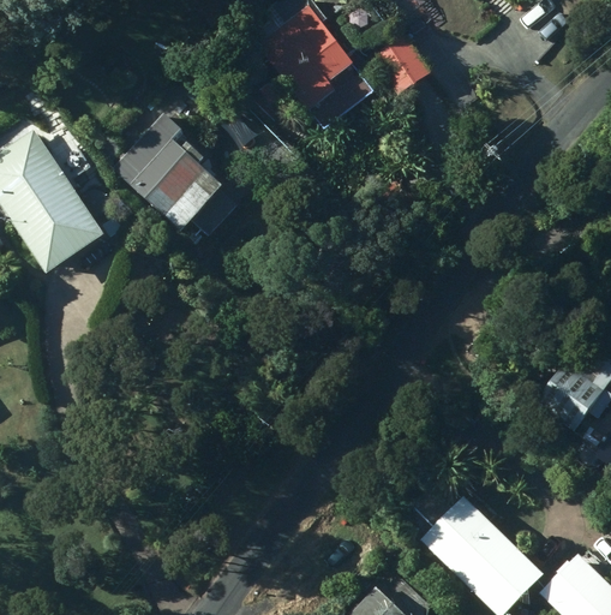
[(352,63),(307,0),(299,0),(283,12),(288,19),(256,43),(277,73),(262,85),(273,100),(288,88),(305,112),(336,90),(328,79),(352,63)]
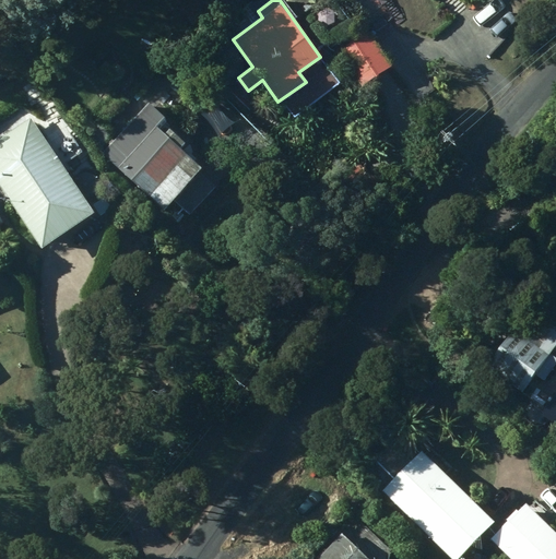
[(164,212),(203,167),(179,145),(184,141),(169,128),(165,133),(156,126),(164,116),(148,102),(99,154),(164,212)]
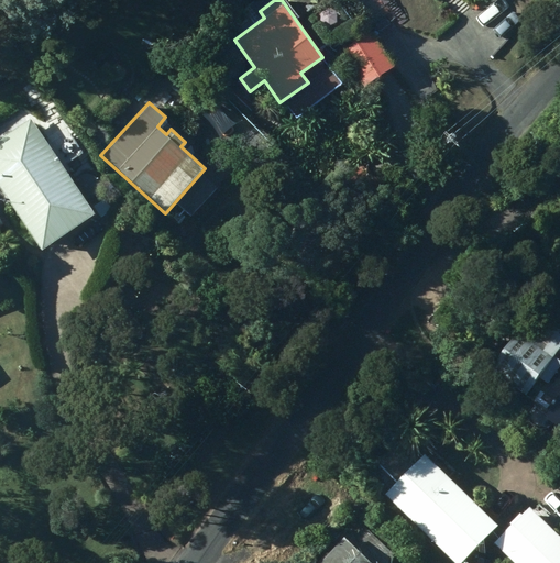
[(96,214),(31,117),(0,136),(0,186),(42,250),(96,214)]
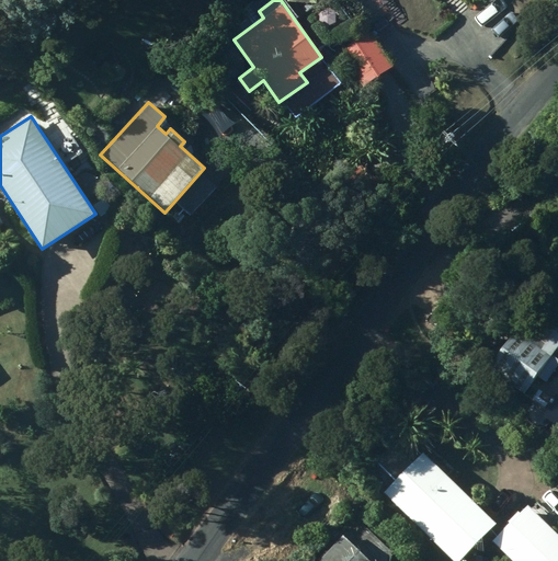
[(487,367),(525,393),(557,345),(557,332),(526,310),(487,367)]
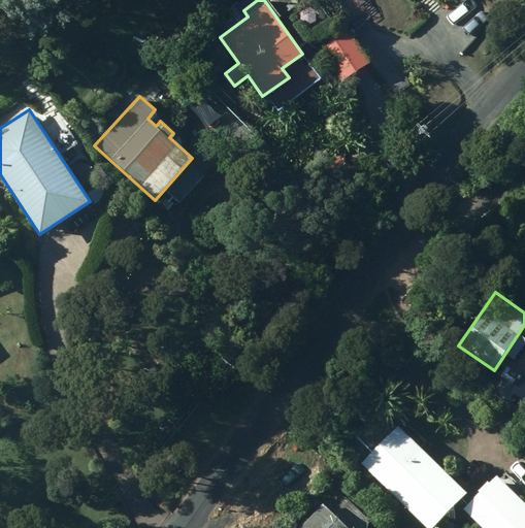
[(359,463),(427,527),(431,527),(466,492),(395,425),(359,463)]
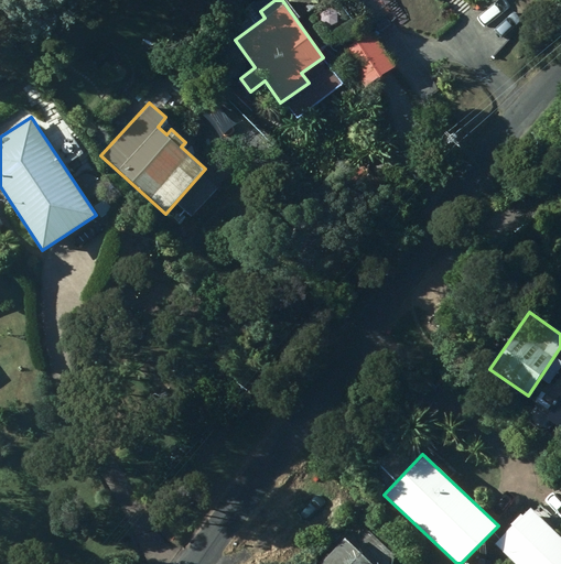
[(494,544),(515,563),(560,563),(560,535),(529,507),(494,544)]
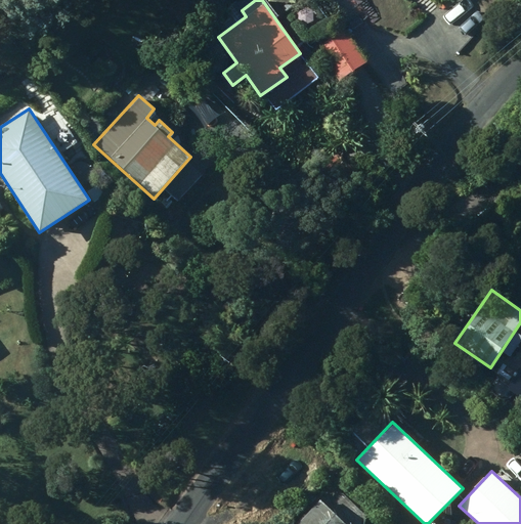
[(346,523),(318,499),(296,523),(346,523)]
